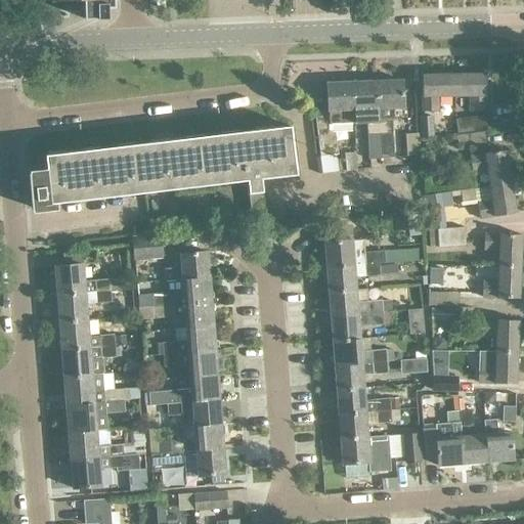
[(51,0),(52,0),(60,0),(82,0),(83,19),(96,19),(107,19),(106,8),(113,7),(113,0),(51,0)]
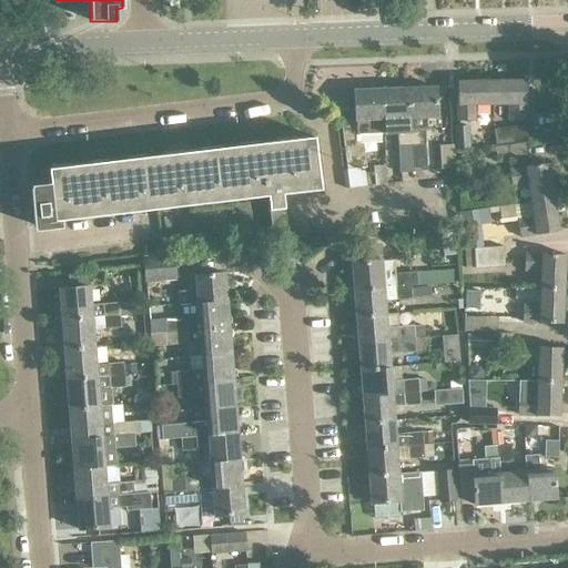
[(525,80),(492,81),(492,104),(509,104),(509,120),(526,120),(525,80)]
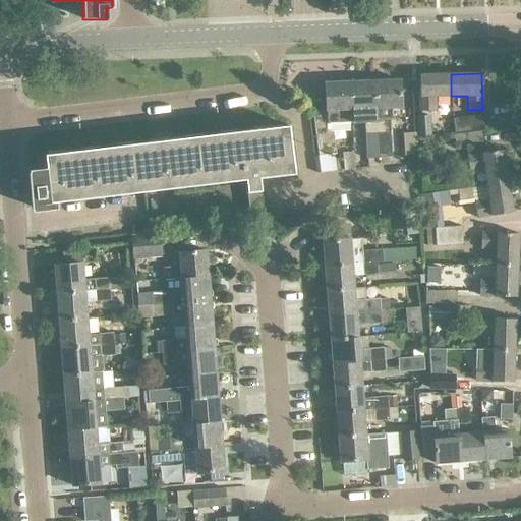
[(419,74),(420,112),(436,111),(436,97),(451,96),(451,74),(419,74)]
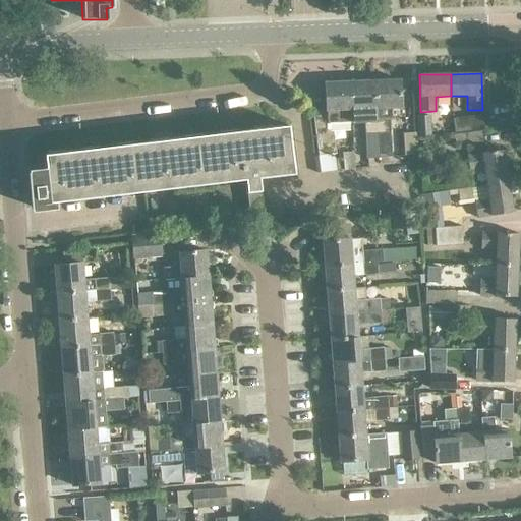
[(399,80),(374,81),(378,157),(391,157),(389,119),(391,119),(391,108),(400,108),(399,80)]
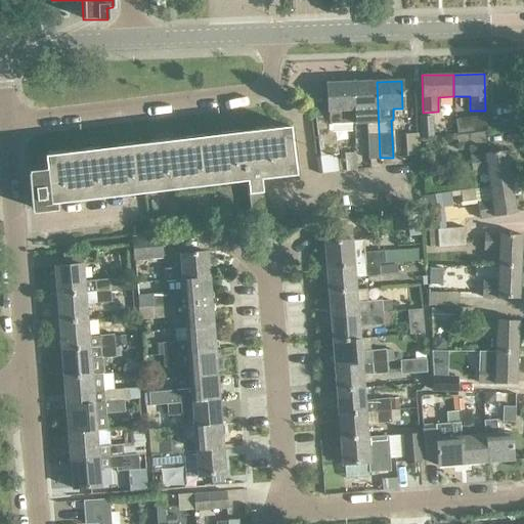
[(380,158),(377,82),(351,83),(352,110),(366,110),(368,159),(380,158)]
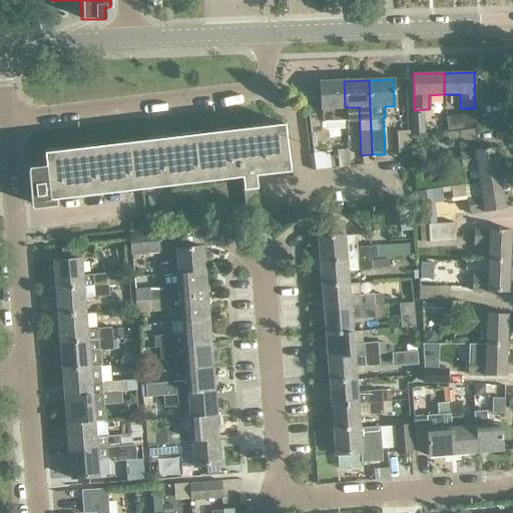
[(321,114),(308,115),(313,153),(329,152),(330,151),(327,128),(322,128),(322,123),(346,122),(345,107),(344,81),(320,82),(321,105),(321,114)]
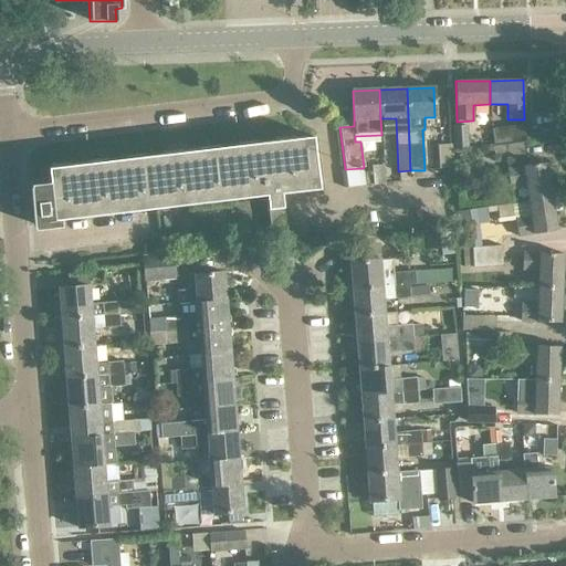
[(354,126),(354,116),(338,118),(339,127),(354,126)]
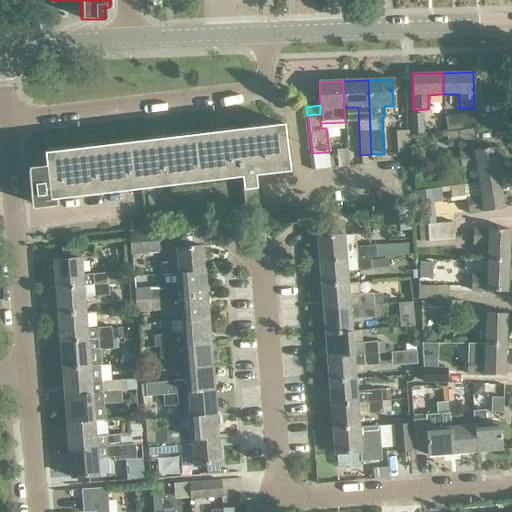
[(410,115),(410,134),(422,134),(422,115),(410,115)]
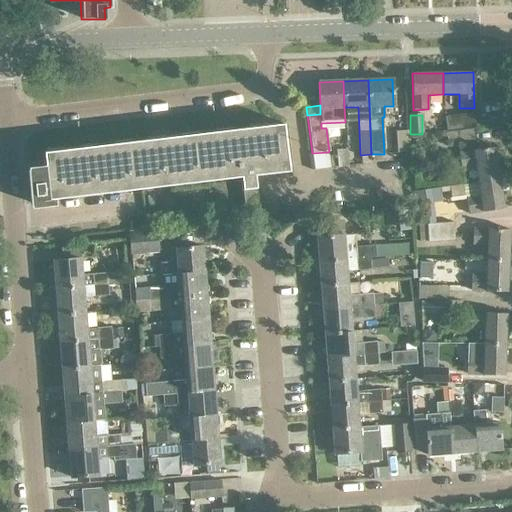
[(475,116),(465,117),(466,128),(476,127),(475,116)]
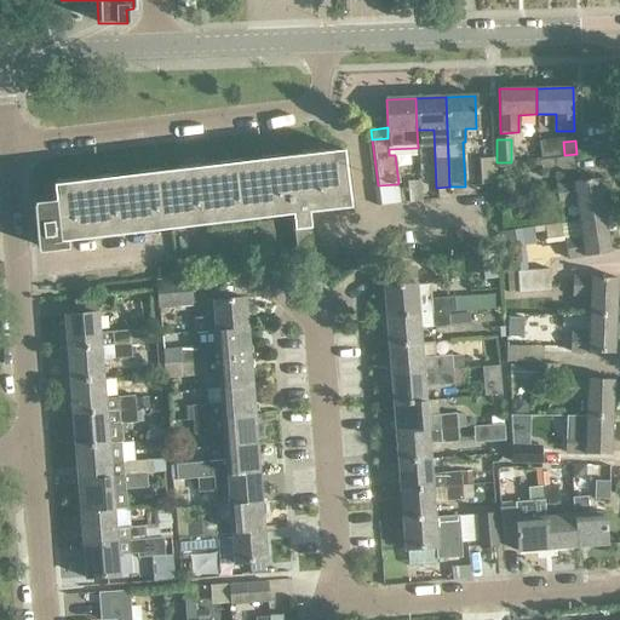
[(36,246),(36,245),(64,241),(63,234),(348,200),(342,150),(52,185),(55,208),(34,211),(34,210),(32,210),(34,246),(36,246)]
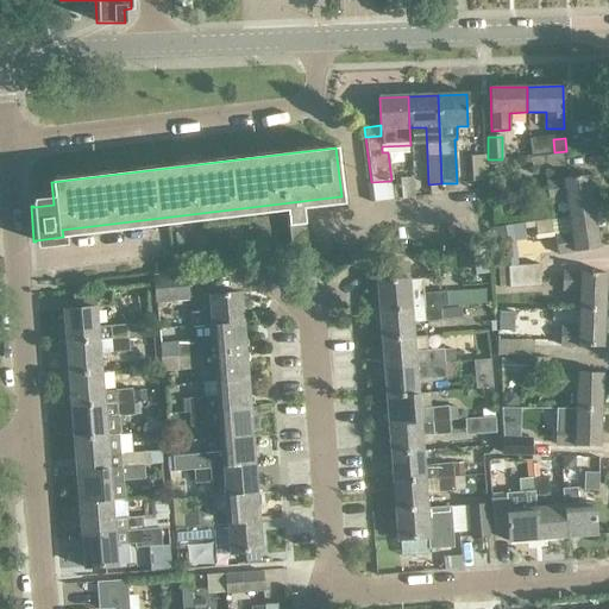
[(484,156),(472,156),(472,182),(485,181),(484,156)]
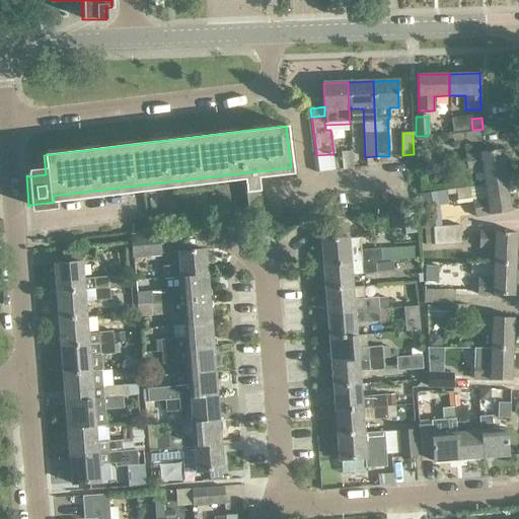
[(501,149),(464,155),(467,170),(482,168),(485,183),(506,180),(501,149)]
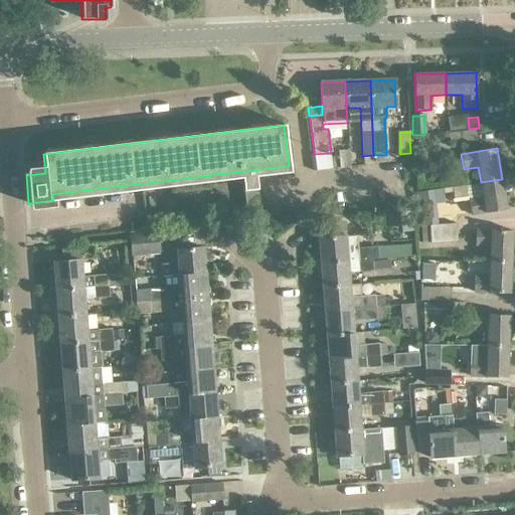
[(243,189),(255,187),(254,174),(241,176),(243,189)]
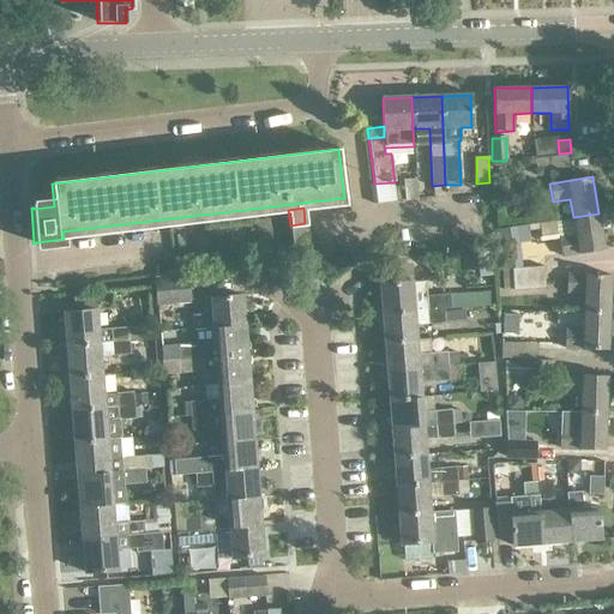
[(605,250),(599,214),(573,217),(576,236),(559,239),(561,257),(605,250)]
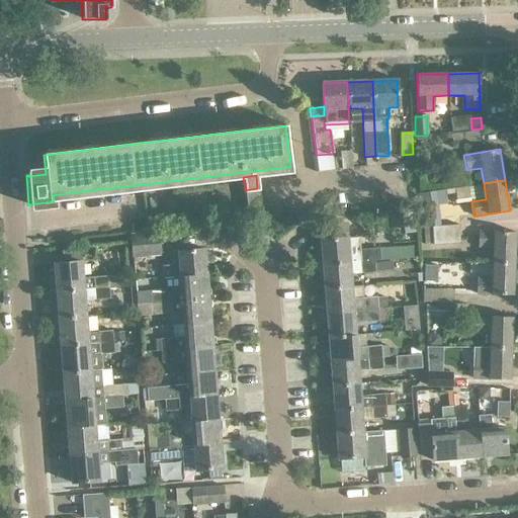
[(470,202),(467,187),(454,189),(456,204),(470,202)]
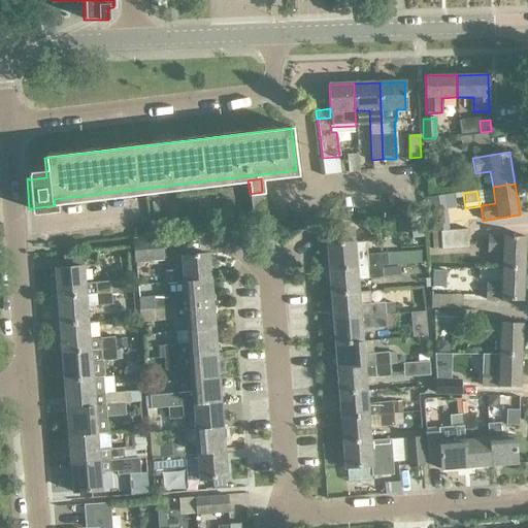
[(250,196),(253,220),(267,219),(264,194),(250,196)]
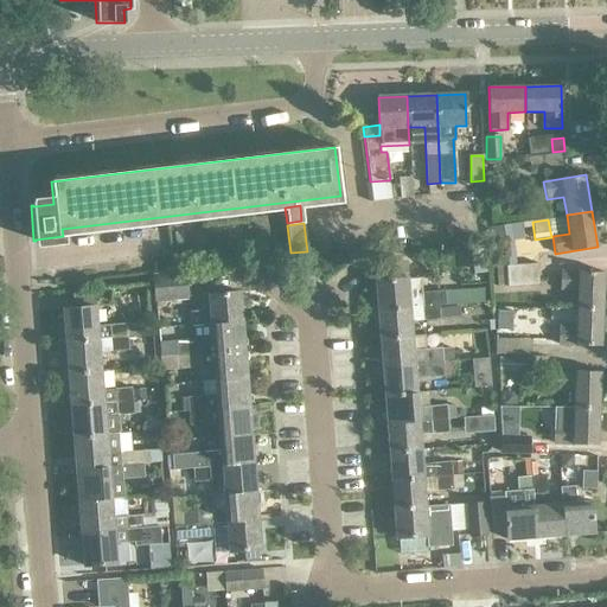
[(510,224),(490,228),(492,249),(513,246),(510,224)]
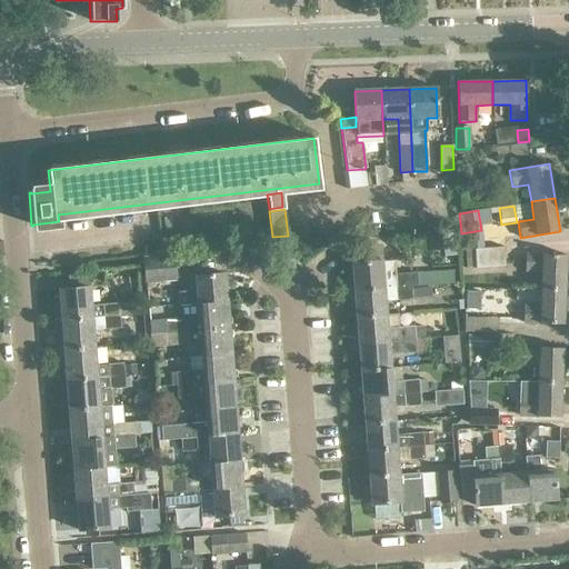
[(418,286),(417,272),(396,275),(395,260),(381,261),(380,246),(356,248),(357,263),(351,265),(353,291),(411,287),(418,286)]
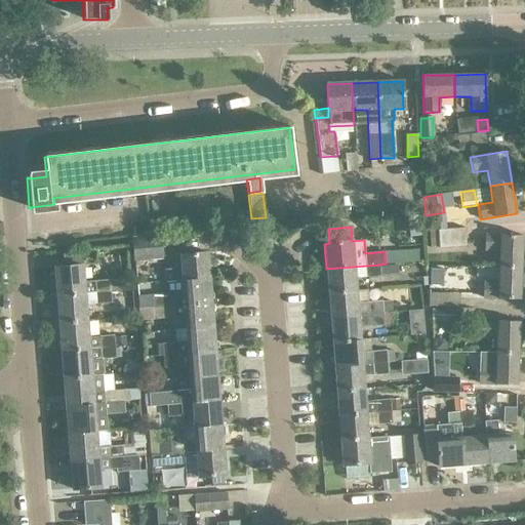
[(438,230),(439,248),(466,247),(465,228),(438,230)]
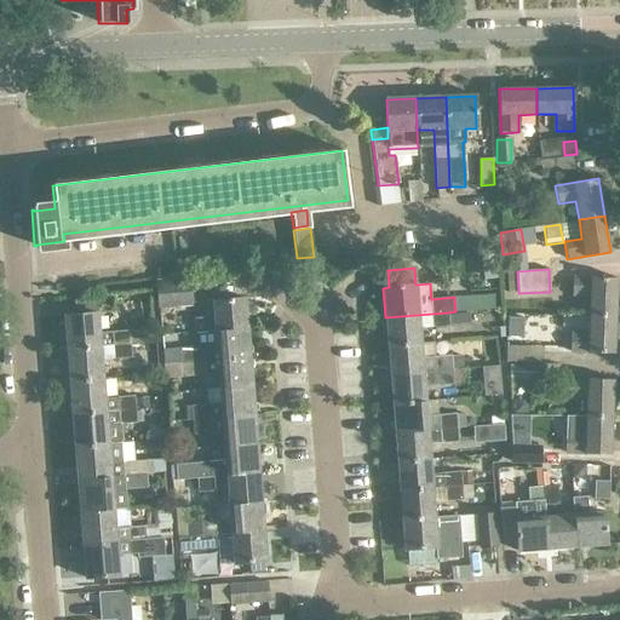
[(159,308),(190,305),(188,279),(156,281),(159,308)]
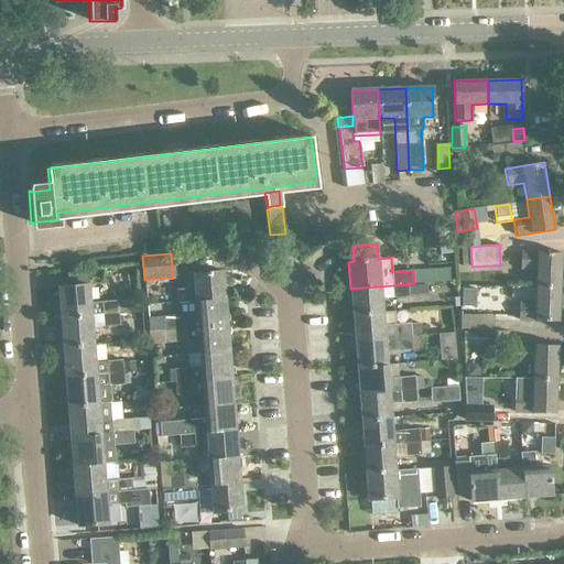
[(561,255),(521,253),(520,269),(535,270),(535,288),(560,288),(561,255)]
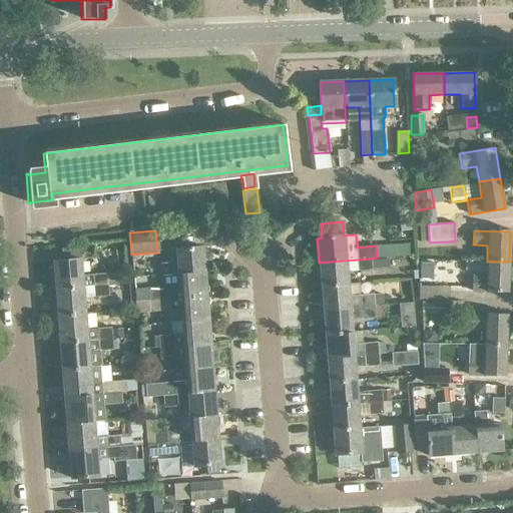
[(176,263),(160,264),(161,276),(177,274),(204,272),(202,246),(175,248),(176,263)]
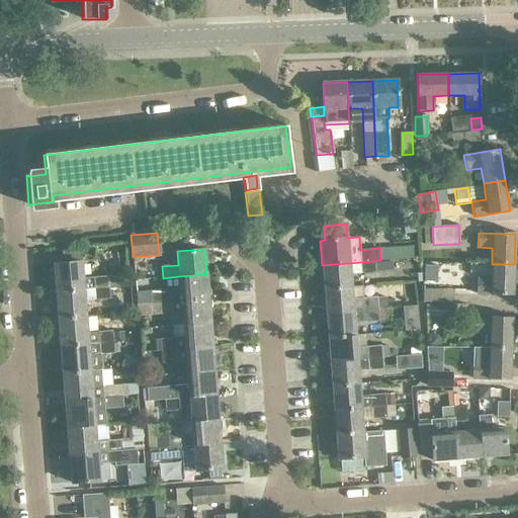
[(82,278),(81,261),(53,264),(55,291),(83,289),(93,288),(108,287),(107,276),(82,278)]
